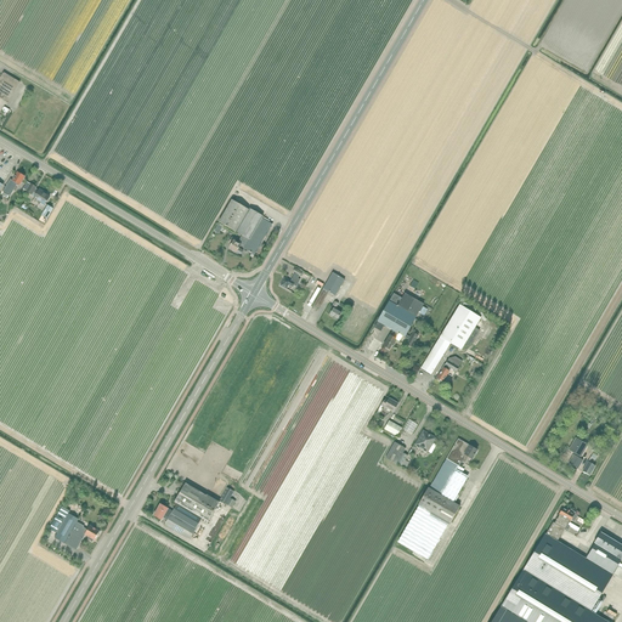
[(0,97),(7,103),(21,83),(4,73),(0,78),(0,97)]
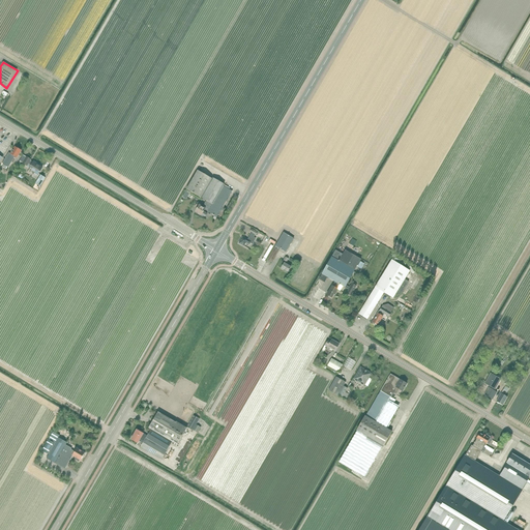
[(15,157),(17,158),(22,151),(16,147),(10,154),(9,152),(2,164),(1,166),(4,168),(6,169),(8,167),(8,168),(15,157)]
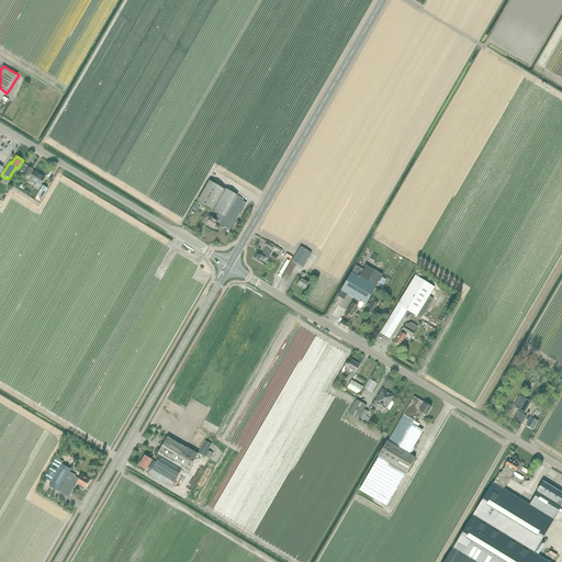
[(24,165),(21,171),(24,172),(24,173),(30,177),(31,175),(33,176),(31,179),(29,183),(32,184),(34,181),(36,182),(35,183),(41,186),(45,178),(41,176),(41,175),(38,172),(37,173),(33,171),(32,170),(33,169),(27,166),(27,167),(24,165)]
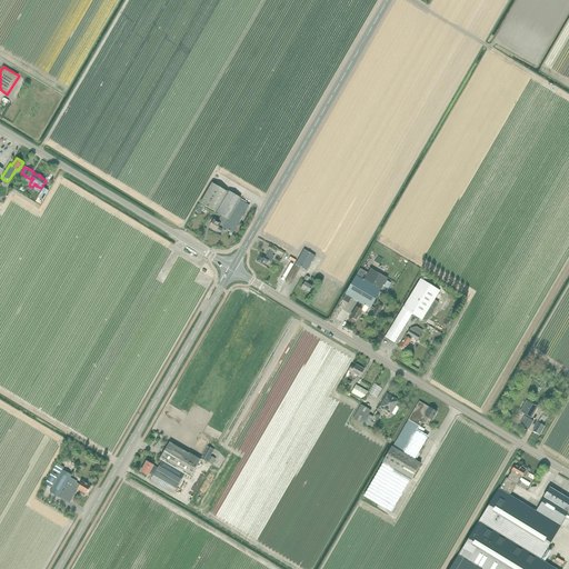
[(212,182),(200,203),(221,216),(218,221),(218,222),(216,221),(216,219),(212,218),(210,222),(212,223),(209,227),(217,231),(220,232),(221,232),(222,230),(222,229),(219,227),(220,225),(223,226),(222,228),(233,233),(250,205),(240,199),(241,198),(228,191),(212,182)]
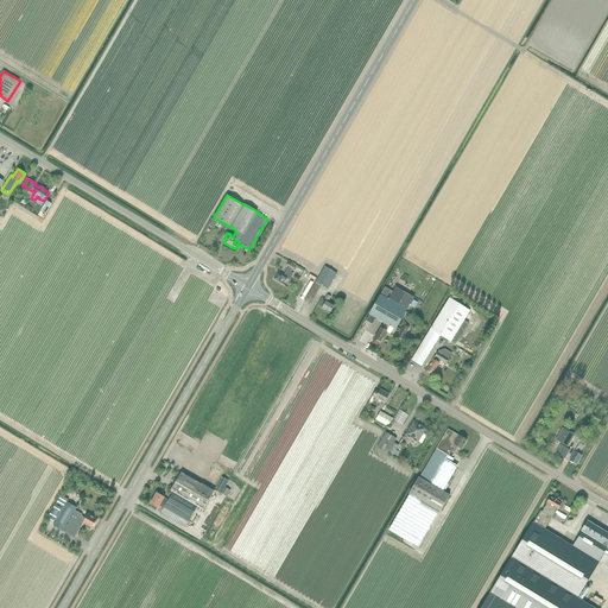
[(46,201),(40,210),(46,214),(52,203),(46,201)]
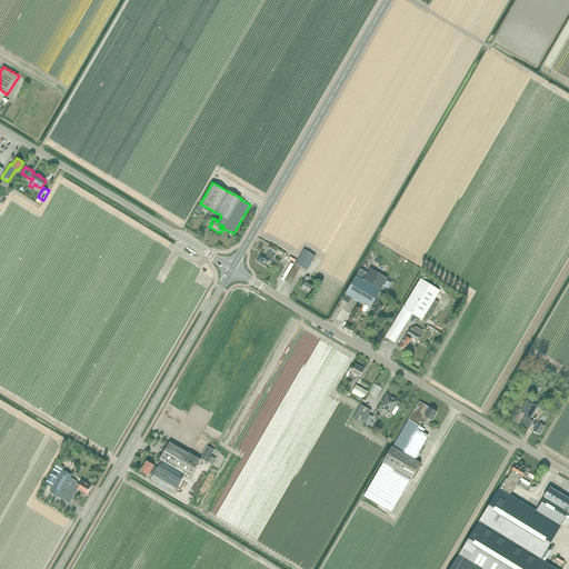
[(277,249),(271,247),(270,246),(268,249),(270,250),(266,258),(261,255),(257,261),(262,263),(265,260),(268,262),(269,261),(271,262),(275,256),(272,255),(275,252),(277,249)]
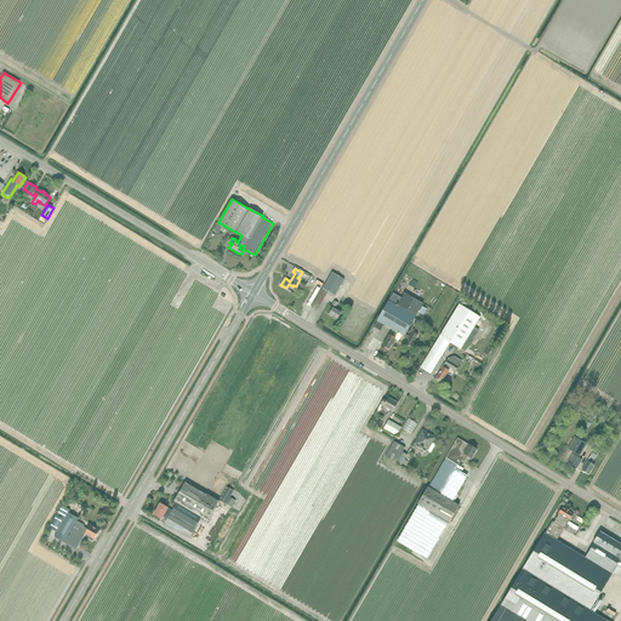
[(345,279),(332,272),(323,289),(322,291),(326,294),(329,291),(335,296),(345,279)]
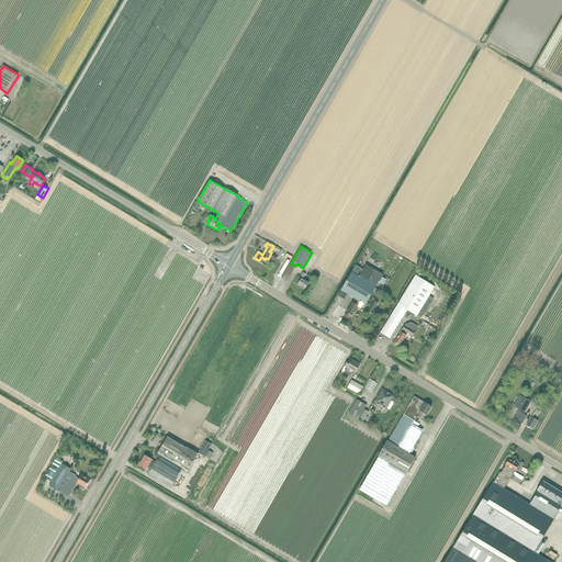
[(296,266),(295,266),(291,263),(283,276),(289,279),(296,266)]
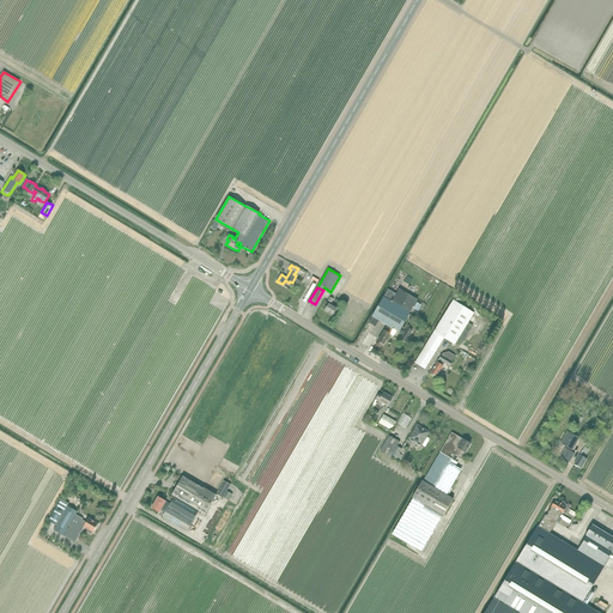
[(372,316),(369,322),(375,326),(378,320),(388,326),(387,326),(377,341),(384,345),(387,340),(388,341),(392,335),(390,334),(393,329),(404,335),(401,339),(406,341),(413,331),(407,327),(405,333),(400,331),(402,326),(413,308),(414,305),(417,303),(418,299),(399,289),(396,295),(388,290),(372,316)]
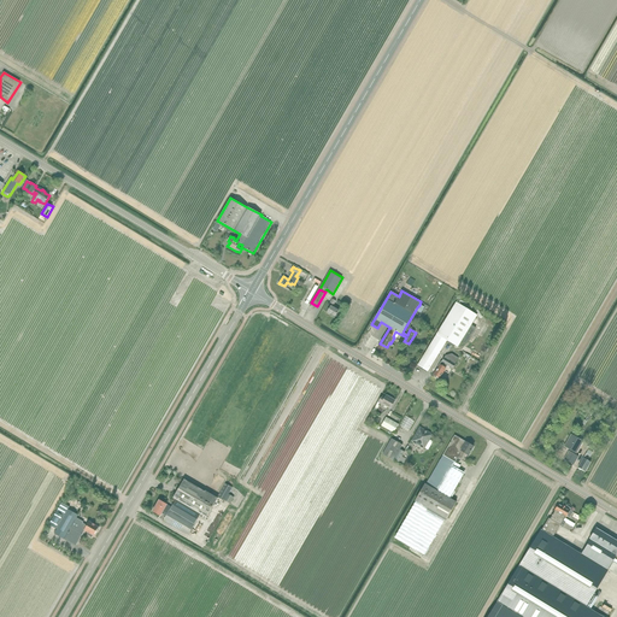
[(468,341),(476,328),(471,325),(477,316),(456,303),(417,365),(428,372),(447,341),(458,347),(460,342),(464,344),(468,341)]
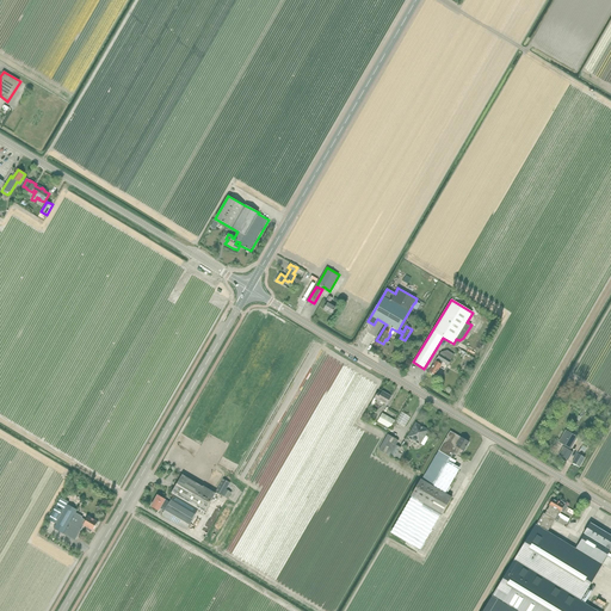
[(335,308),(328,303),(323,309),(332,314),(335,308)]
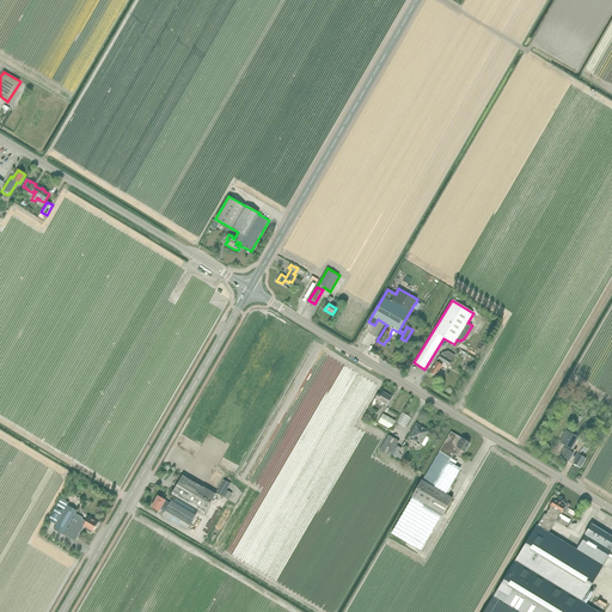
[(442,365),(444,362),(450,366),(452,361),(456,355),(448,350),(442,353),(438,359),(429,372),(432,373),(432,374),(433,374),(436,377),(442,366),(442,365)]
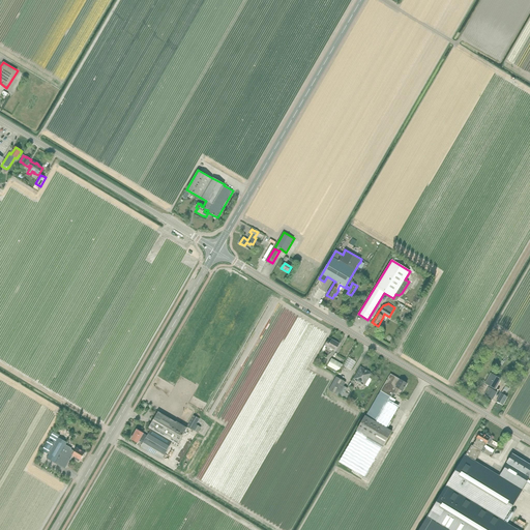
[(325,346),(324,347),(325,348),(326,346),(335,352),(340,344),(331,340),(329,343),(327,342),(325,346)]
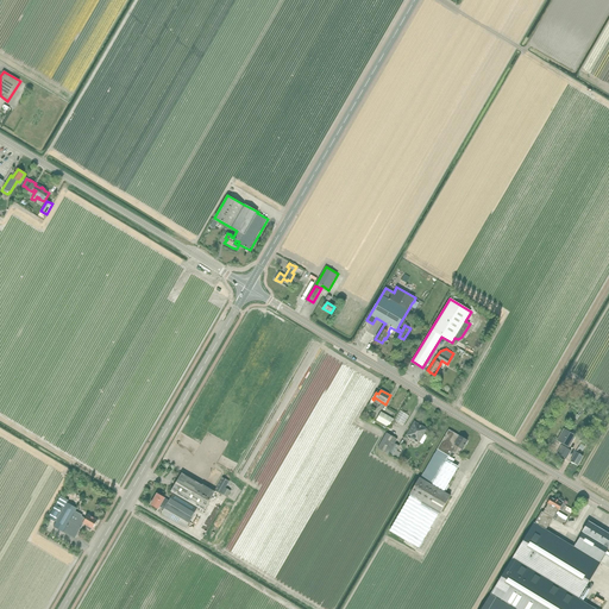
[(394,419),(381,412),(376,420),(389,427),(394,419)]
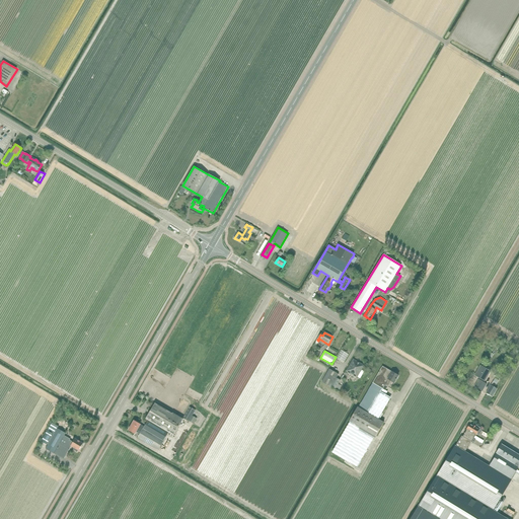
[(346,371),(357,378),(364,366),(353,360),(346,371)]
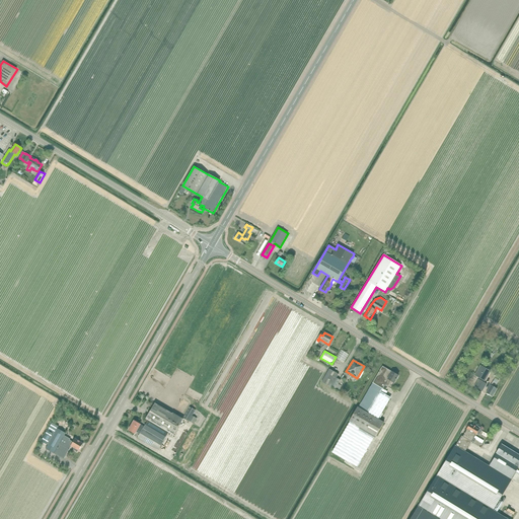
[(478,378),(485,382),(491,371),(480,365),(474,375),(478,378)]
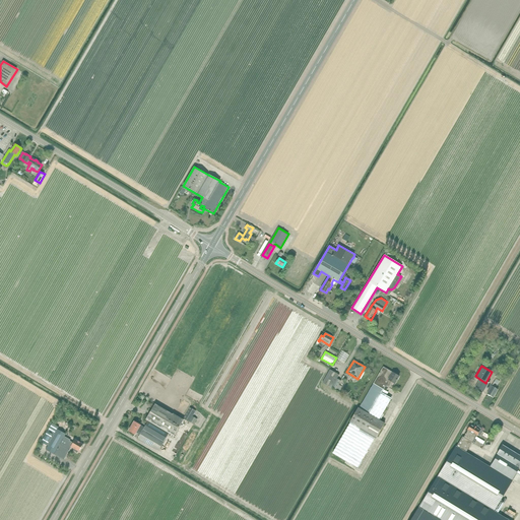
[(385,424),(379,419),(391,398),(387,395),(388,392),(386,391),(388,388),(391,382),(395,384),(399,377),(383,367),(359,408),(359,407),(335,450),(333,454),(358,468),(374,439),(375,440),(385,424)]
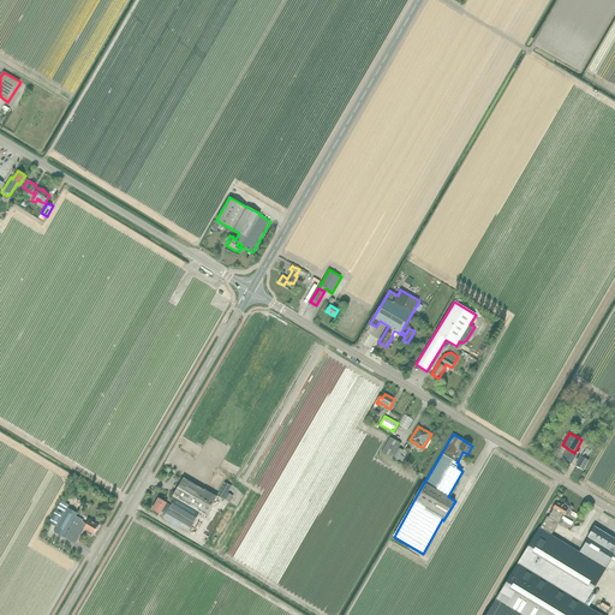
[(401,443),(390,437),(381,453),(393,459),(396,460),(402,449),(399,447),(401,443)]
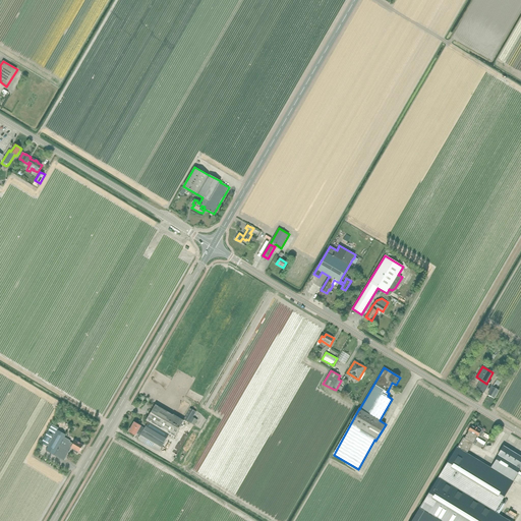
[(488,386),(486,384),(480,381),(476,388),(484,393),(488,386)]
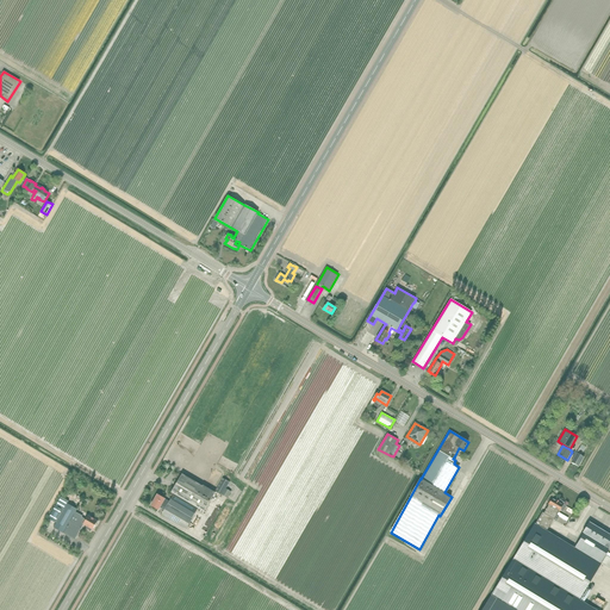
[(578,466),(584,456),(582,455),(584,452),(579,448),(577,453),(571,462),(578,466)]
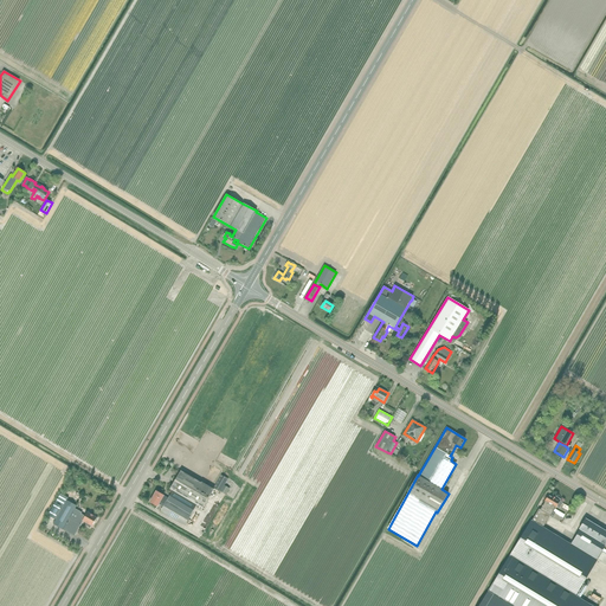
[(150,503),(158,507),(160,504),(163,507),(161,511),(185,526),(197,505),(202,509),(214,489),(201,483),(181,471),(171,490),(173,491),(168,498),(156,491),(150,503)]
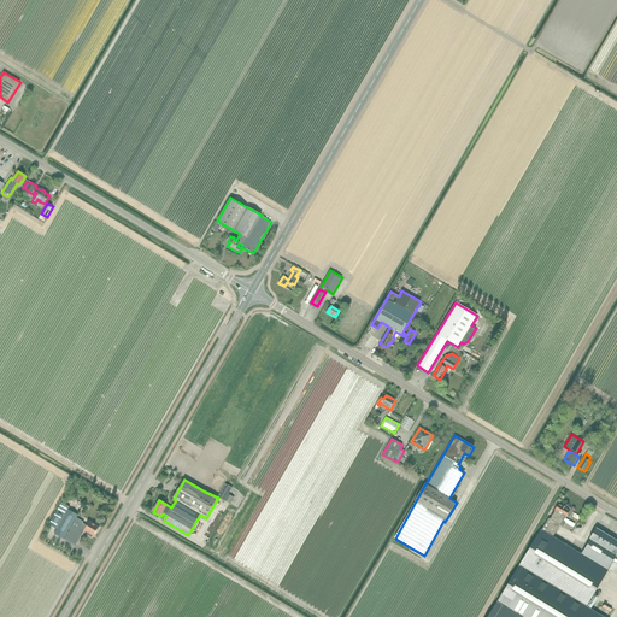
[(225,483),(217,497),(224,501),(224,500),(230,504),(234,498),(229,494),(233,488),(225,483)]
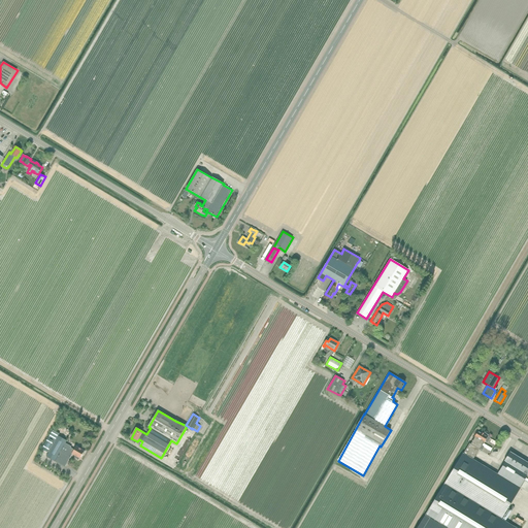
[(85,451),(76,447),(74,450),(71,448),(71,447),(66,443),(67,441),(59,436),(60,434),(53,430),(42,449),(48,453),(46,457),(65,467),(72,454),(75,456),(75,458),(77,459),(78,457),(80,459),(83,455),(84,455),(85,453),(85,452),(85,451)]
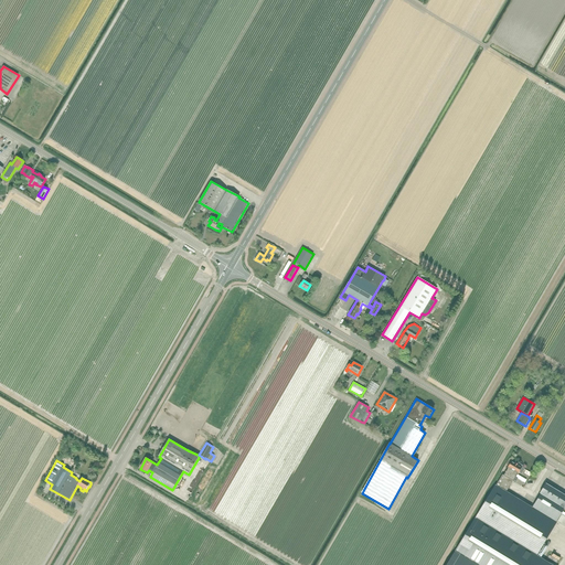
[(520,472),(521,473),(524,469),(522,467),(522,466),(519,464),(518,465),(512,461),(503,475),(502,475),(513,481),(515,482),(518,478),(515,477),(518,473),(520,472)]
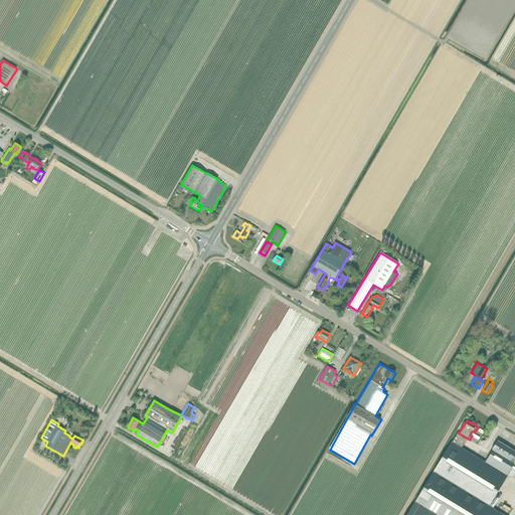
[(462,448),(468,439),(458,433),(452,443),(462,448)]
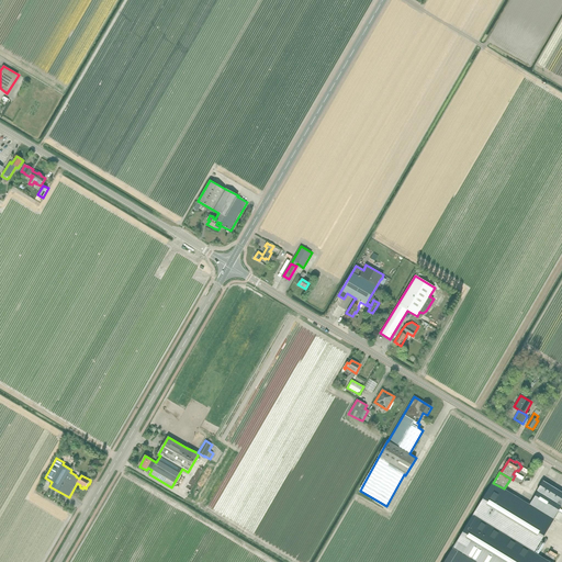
[(561,505),(561,504),(561,492),(543,481),(537,491),(538,492),(561,505)]
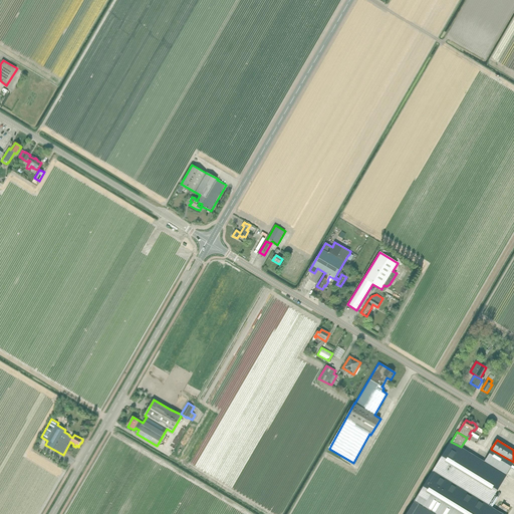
[(484,462),(461,447),(451,442),(451,441),(433,471),(488,505),(506,475),(484,462)]
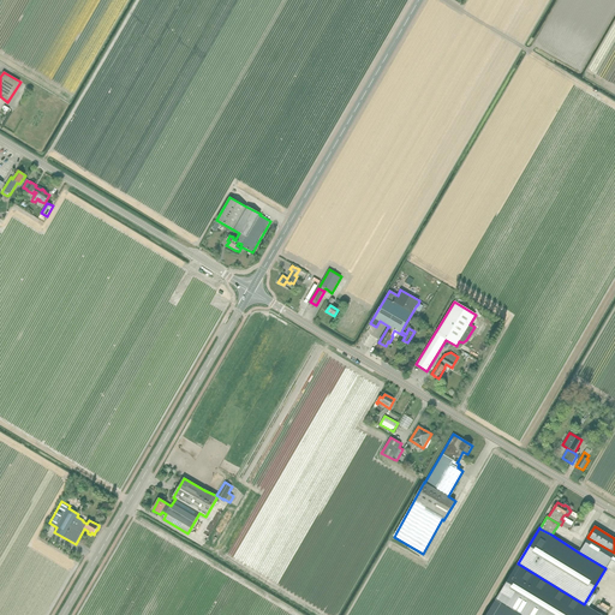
[(605,568),(614,553),(589,538),(579,553),(605,568)]
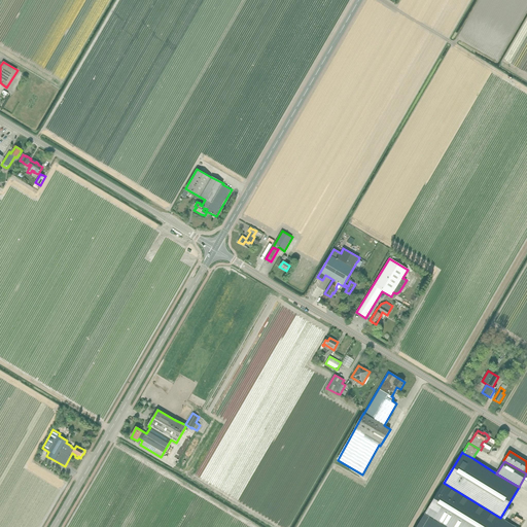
[(516,526),(501,518),(444,483),(424,515),(446,526),(516,526)]
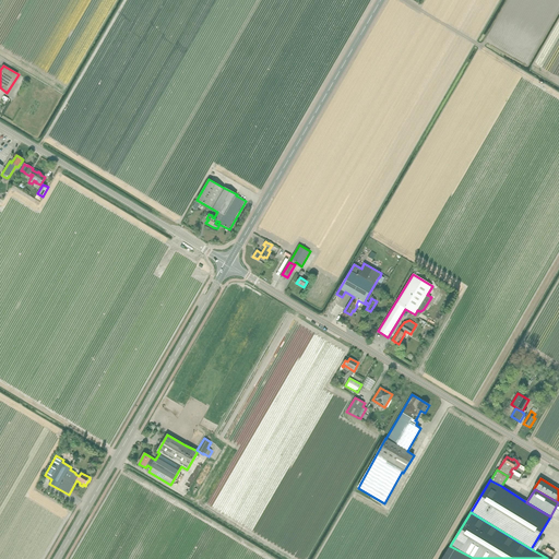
[(473,558),(450,546),(441,558),(473,558)]
